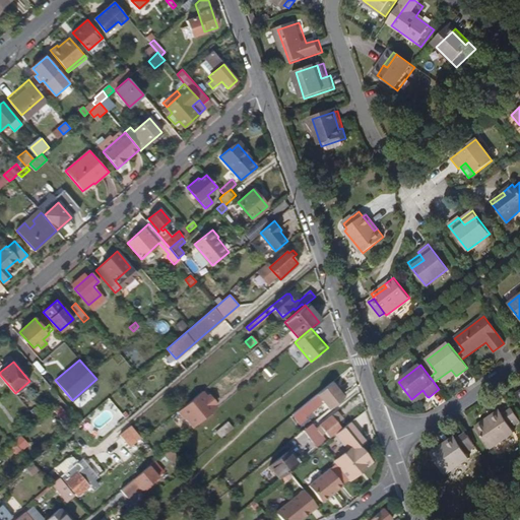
[(445,382),(455,375),(451,370),(441,377),(445,382)]
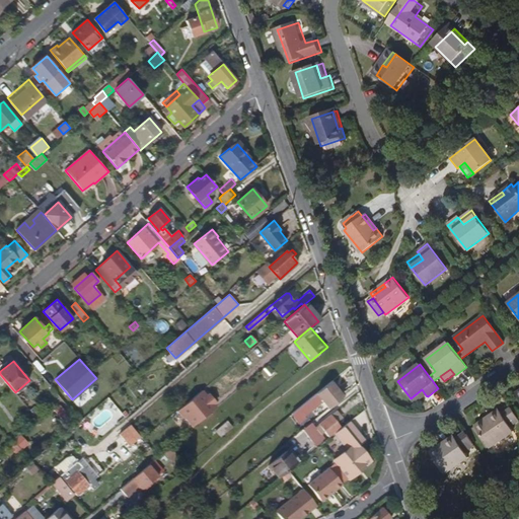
[(329,408),(344,396),(335,386),(337,384),(334,379),(299,408),(305,416),(323,400),(329,408)]
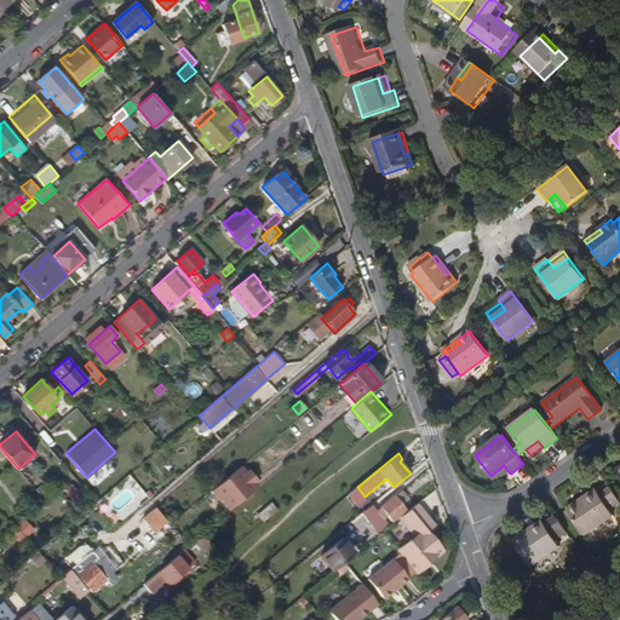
[(105,463),(89,478),(96,486),(113,470),(105,463)]
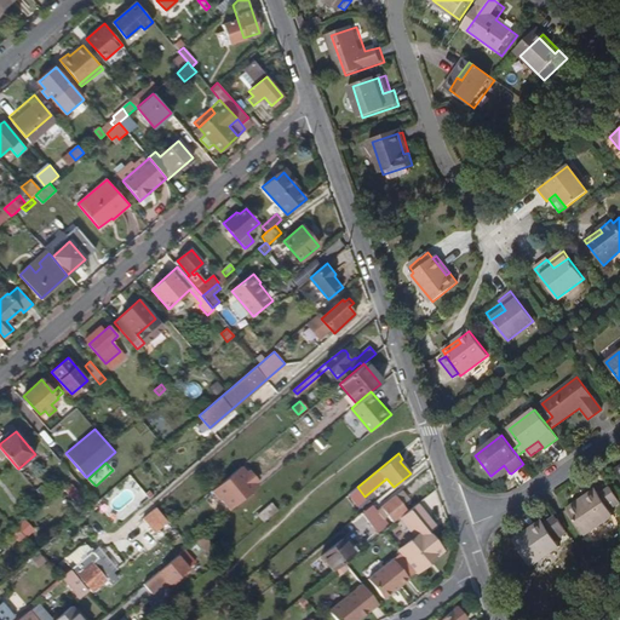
[(230,511),(262,482),(244,463),(212,491),(230,511)]
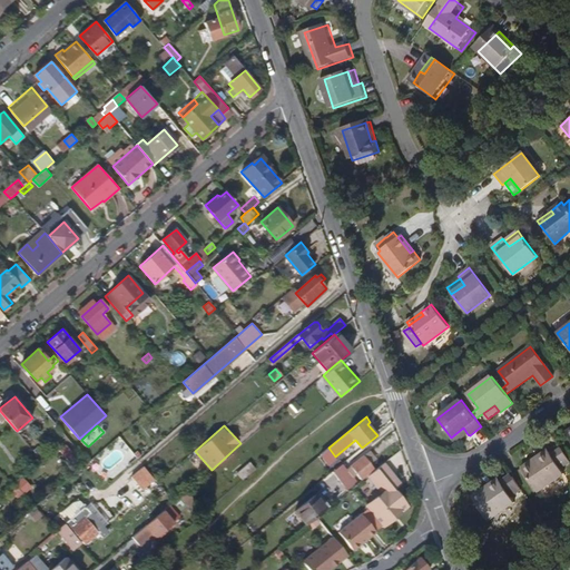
[(457,443),(468,434),(463,428),(451,438),(457,443)]
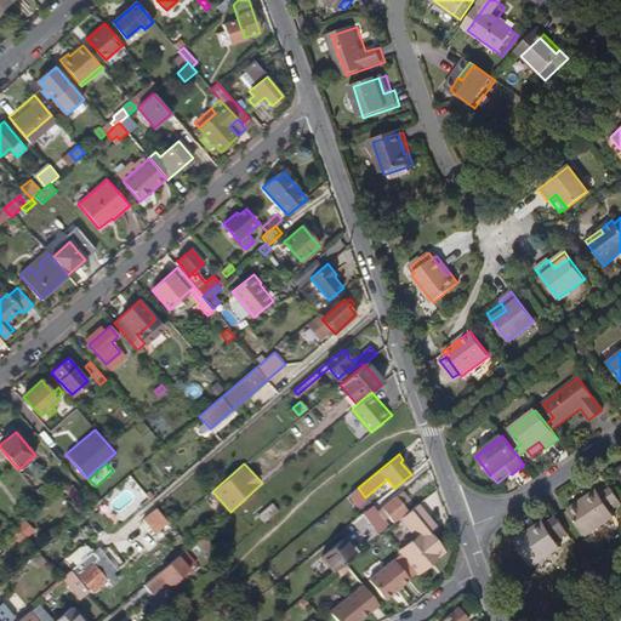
[(614,514),(609,508),(619,501),(611,489),(600,496),(599,493),(581,505),(579,501),(569,507),(571,511),(586,533),(614,514)]
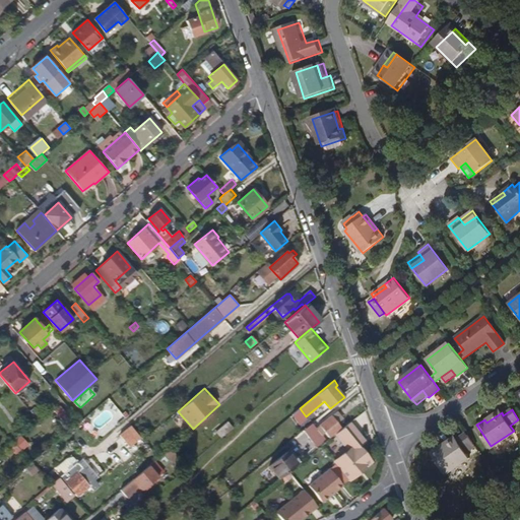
[(486,423),(502,412),(500,409),(484,419),(486,423)]
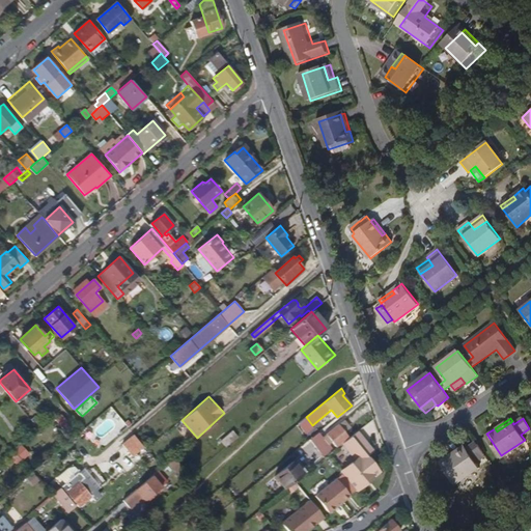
[(343,442),(350,437),(340,424),(328,435),(333,441),(338,447),(343,442)]
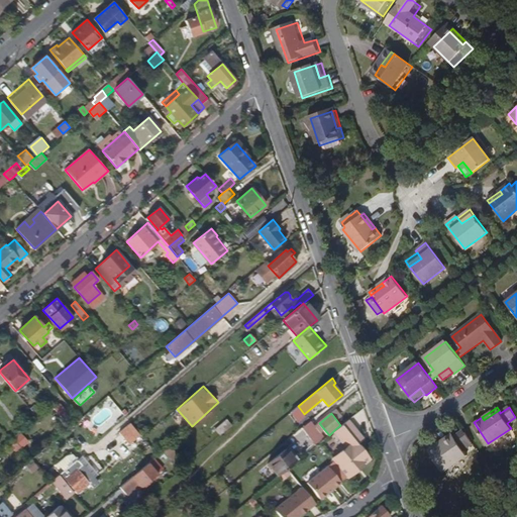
[(319,423),(315,417),(311,420),(314,424),(321,432),(324,429),(319,423)]
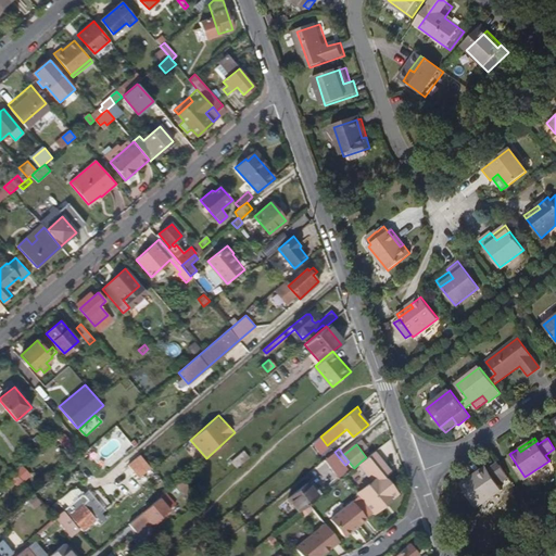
[(92,450),(80,459),(86,465),(97,455),(92,450)]
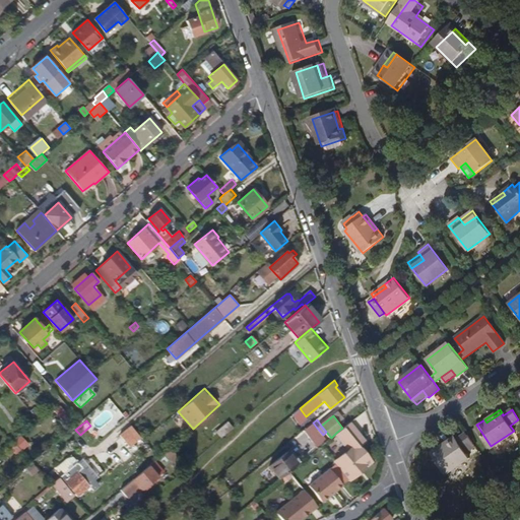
[(360,446),(366,441),(350,421),(342,428),(336,433),(349,449),(334,460),(348,479),(360,471),(358,468),(363,465),(365,468),(373,462),(360,446)]
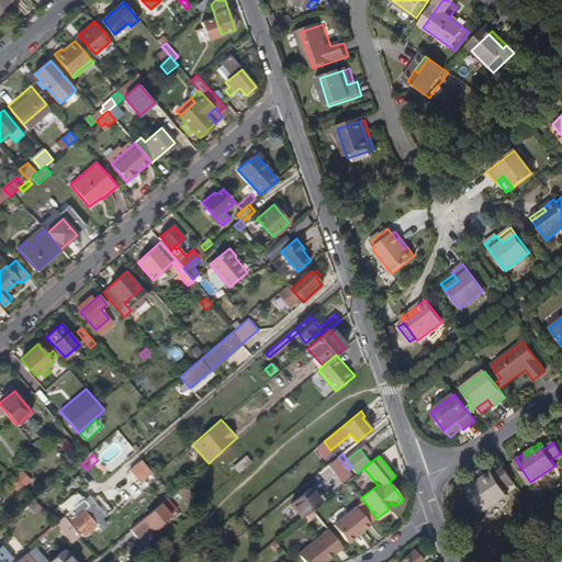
[(234,467),(239,473),(251,463),(246,457),(234,467)]
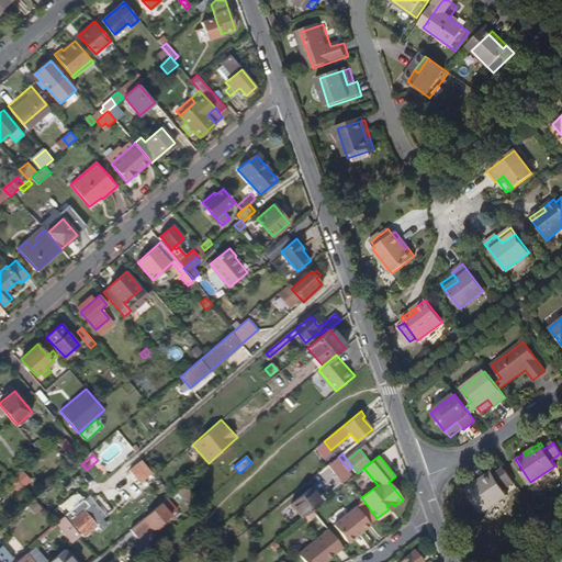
[(142,460),(128,471),(139,484),(153,473),(142,460)]
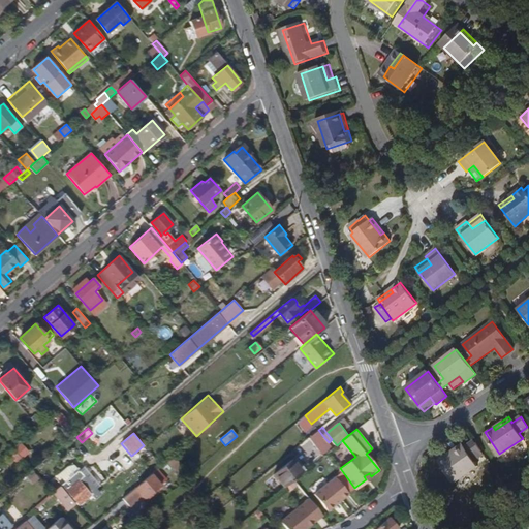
[(317,461),(333,447),(329,442),(321,434),(306,446),(317,461)]
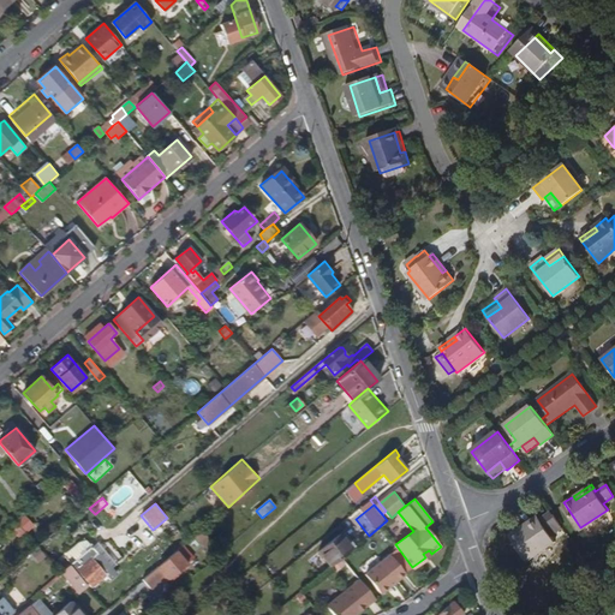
[(580,527),(566,506),(563,507),(579,529),(580,527)]
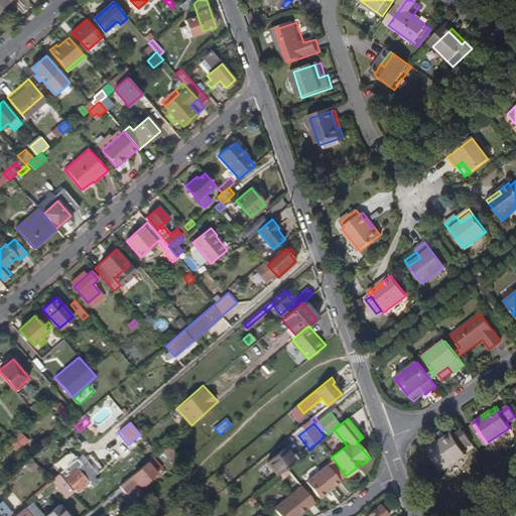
[(14,438),(21,445),(22,446),(28,441),(20,432),(14,438)]
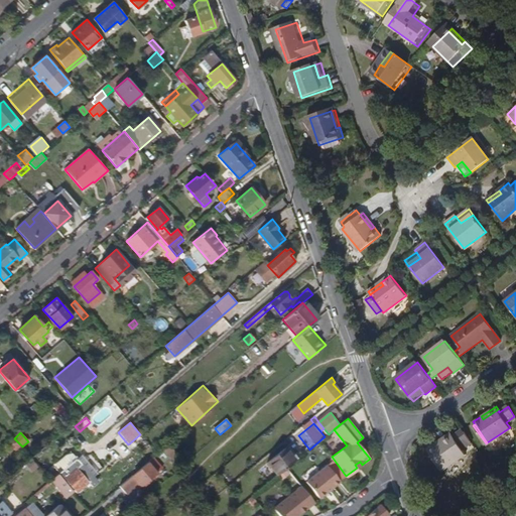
[(436,446),(453,435),(450,433),(435,443),(436,446)]
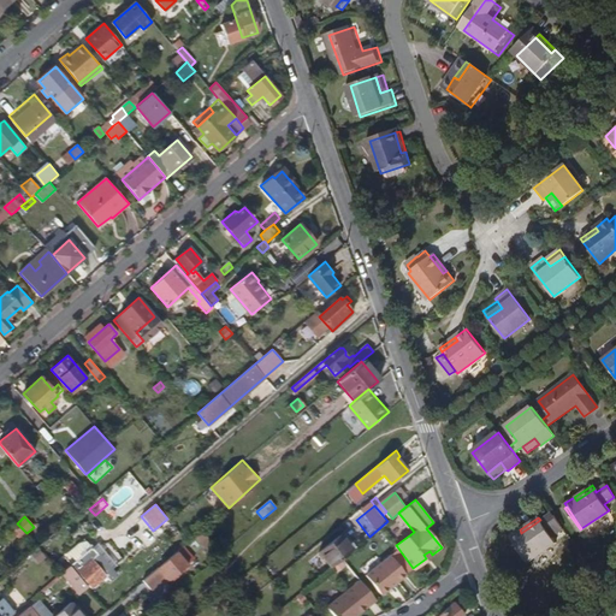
[(527,561),(555,542),(540,520),(521,533),(520,529),(510,535),(527,561)]
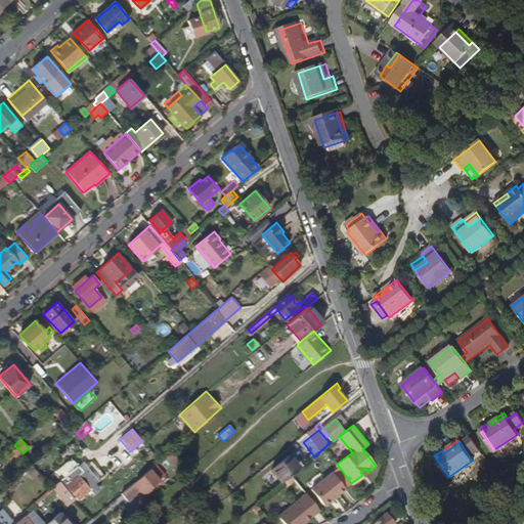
[(15,457),(22,452),(14,445),(7,449),(15,457)]
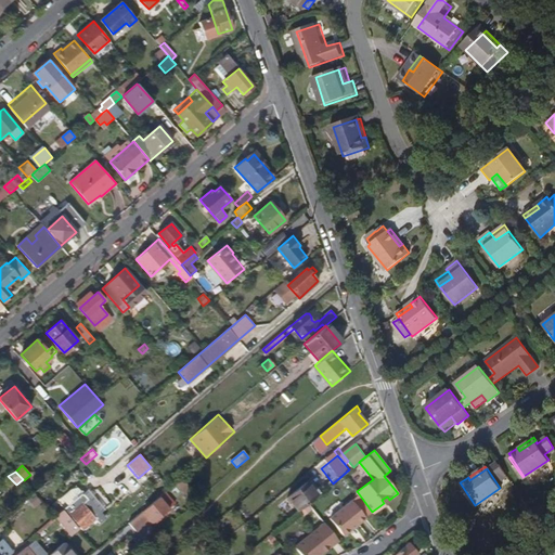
[(319,492),(309,480),(289,495),(299,508),(319,492)]
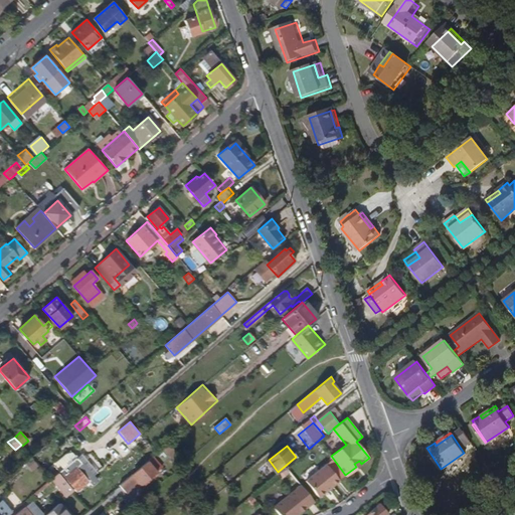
[(89,480),(77,467),(82,463),(77,457),(65,467),(70,473),(65,477),(76,490),(89,480)]
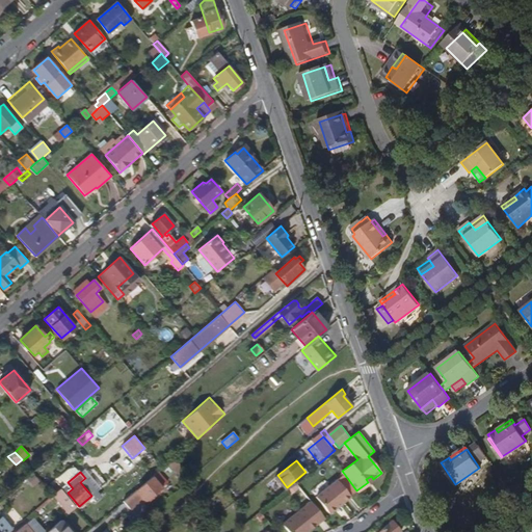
[(153,476),(160,483),(163,480),(157,473),(153,476)]
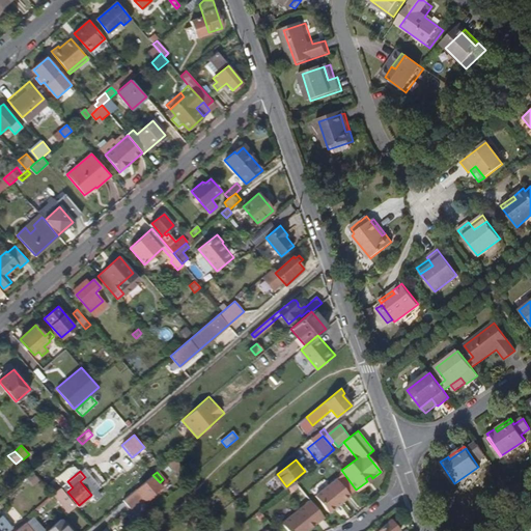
[(143,502),(162,486),(160,482),(152,475),(134,491),(141,500),(143,502)]
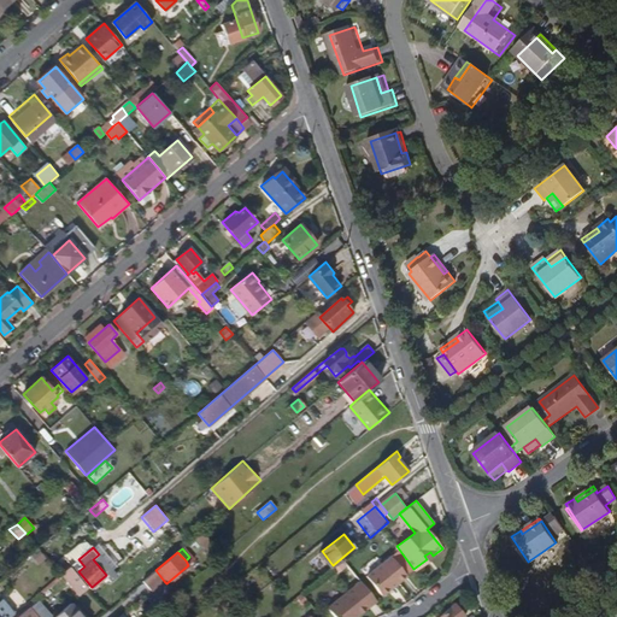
[(112,570),(99,554),(93,559),(106,575),(112,570)]
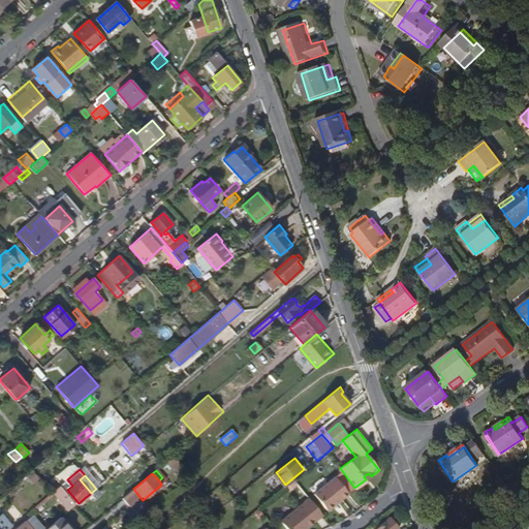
[(336,501),(347,493),(334,475),(313,492),(323,506),(334,499),(336,501)]
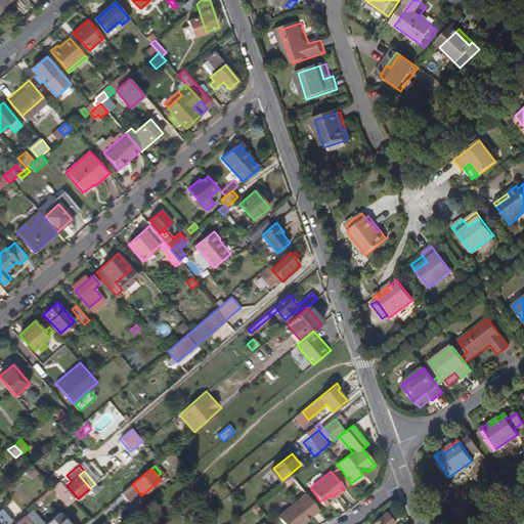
[(136,495),(139,493),(132,484),(129,487),(136,495)]
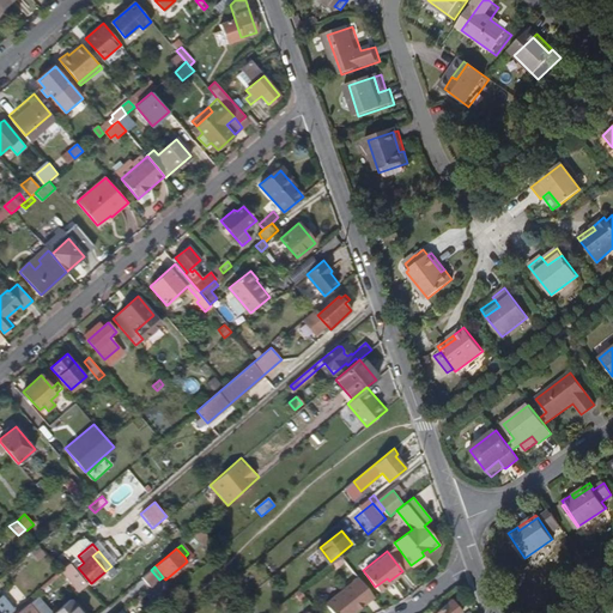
[(332,612),(352,612),(374,596),(358,577),(325,604),(332,612)]
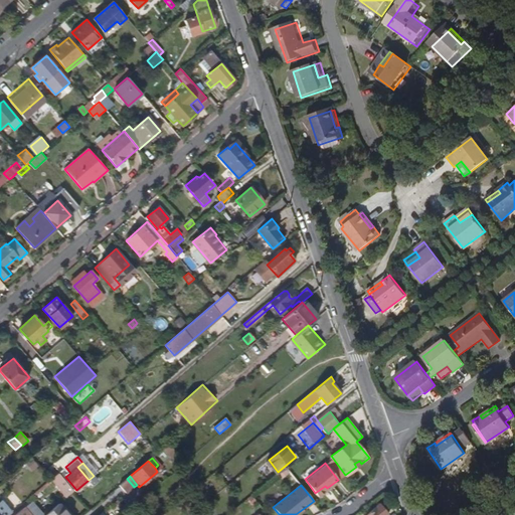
[(317,495),(327,488),(325,486),(315,493),(317,495)]
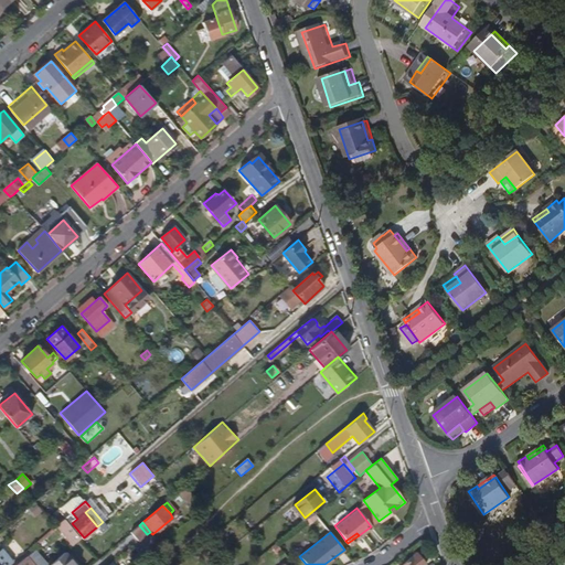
[(78,564),(66,551),(50,564),(78,564)]
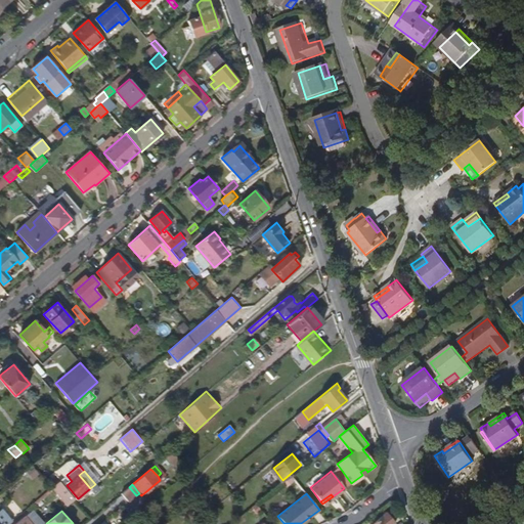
[(396,523),(399,522),(391,512),(373,523),(396,523)]
